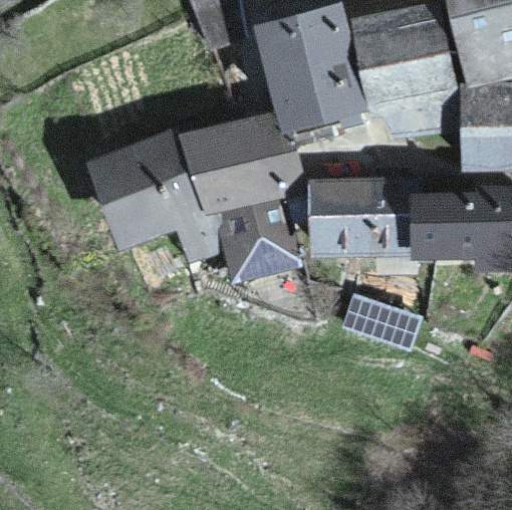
[(450,0),(451,8),(457,88),(511,79),(511,0),(450,0)]
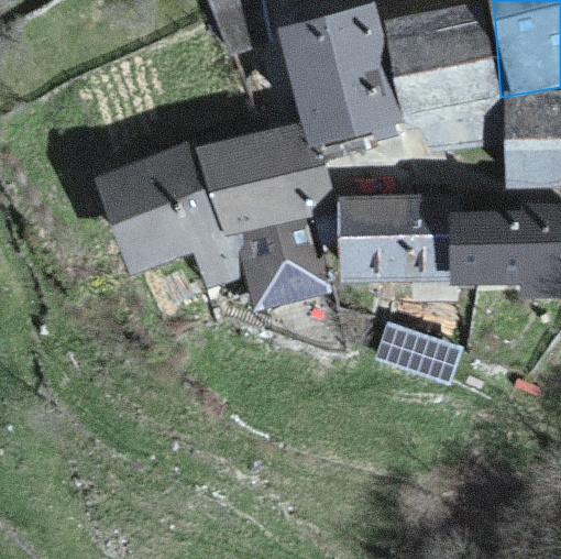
[(304,143),(402,127),(384,19),(382,3),(282,20),(298,123),(304,143)]
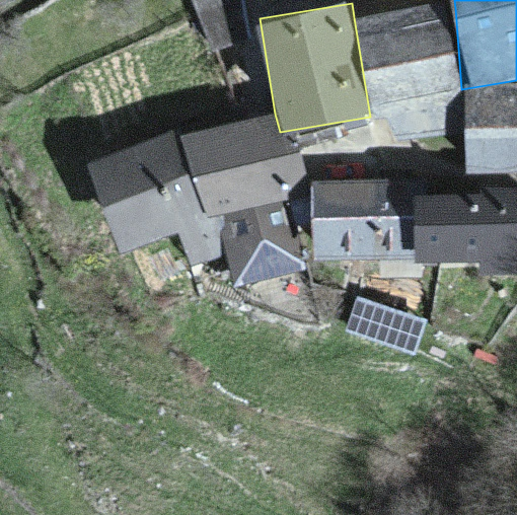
[(442,92),(461,89),(455,8),(354,17),(370,117),(392,114),(397,139),(448,131),(442,92)]
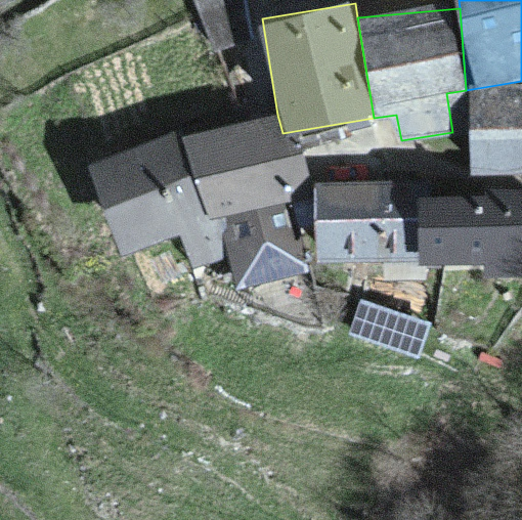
[(521,81),(466,90),(472,175),(511,176),(521,173),(521,81)]
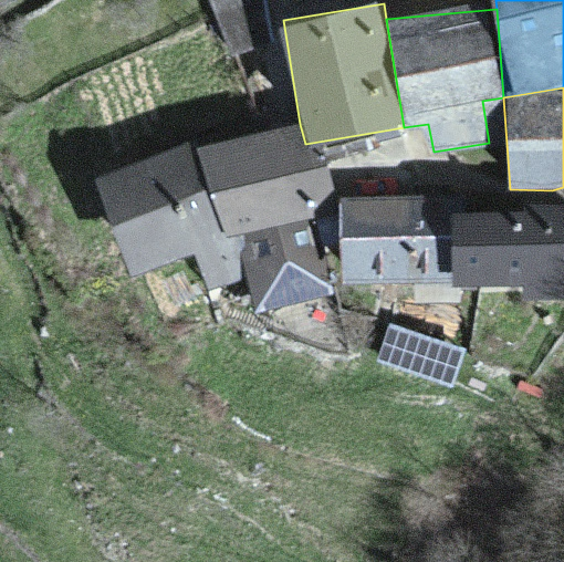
[(325,212),(305,144),(300,124),(197,154),(222,242),(237,238),(325,212)]
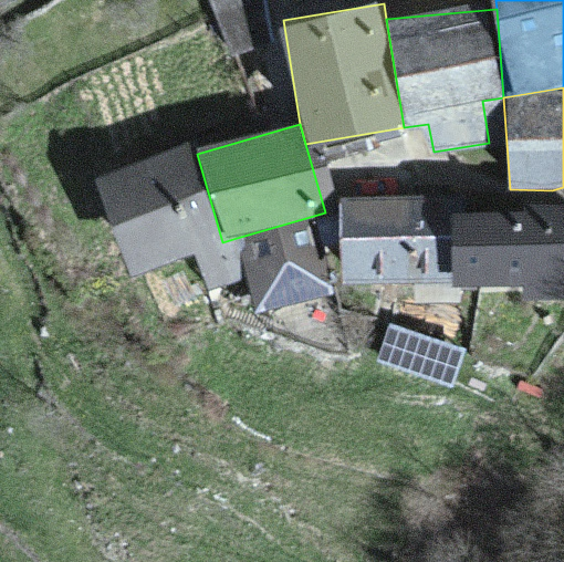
[(237,238),(222,242),(197,154),(195,145),(91,175),(121,278),(194,257),(204,292),(242,278),(237,238)]
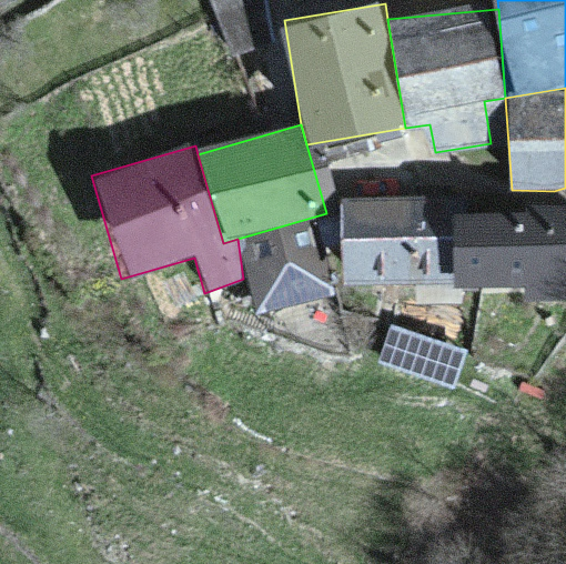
[(465,210),(450,210),(450,288),(519,286),(519,302),(565,302),(565,208),(555,209),(554,191),(512,190),(464,191),(465,210)]
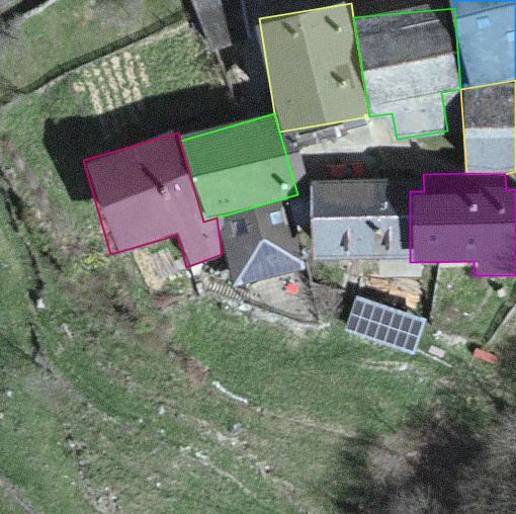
[(375,277),(411,277),(410,262),(410,191),(424,191),(423,174),(308,175),(309,260),(375,259),(375,277)]
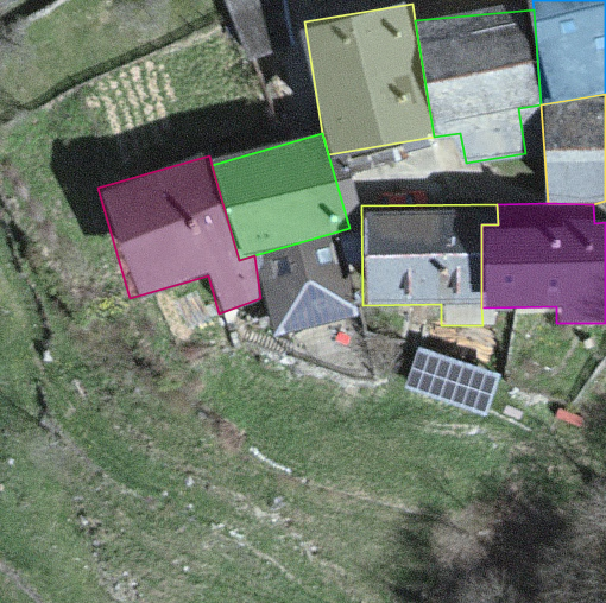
[(349,228),(254,255),(260,298),(265,341),(355,328),(349,228)]
